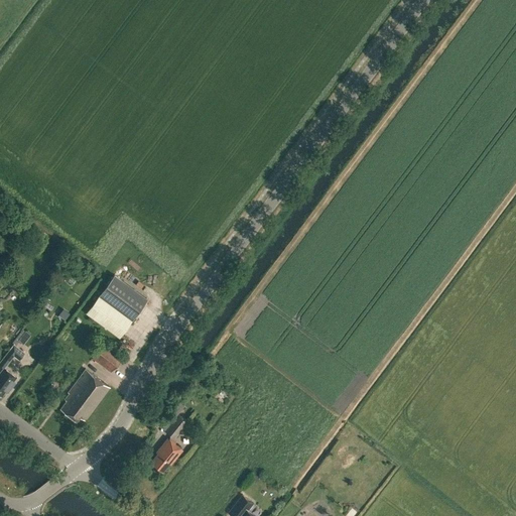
[(76,280),(67,273),(63,277),(73,284),(76,280)]
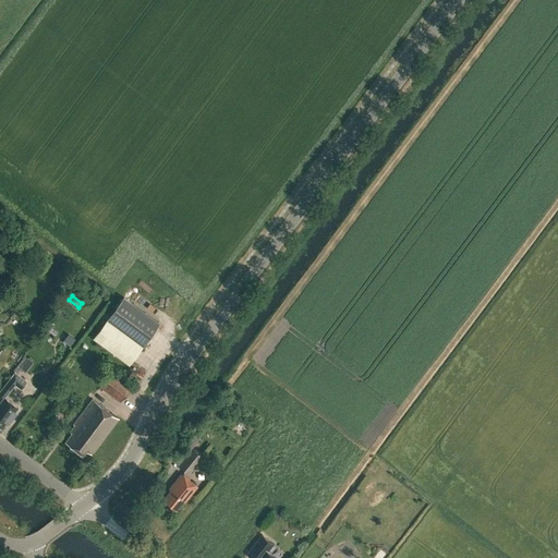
[(107,318),(143,344),(158,324),(123,298),(107,318)]
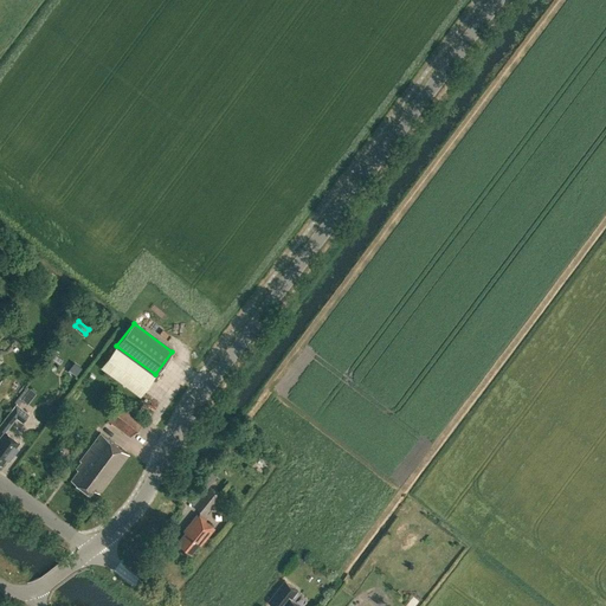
[(101,366),(140,395),(155,375),(115,347),(101,366)]
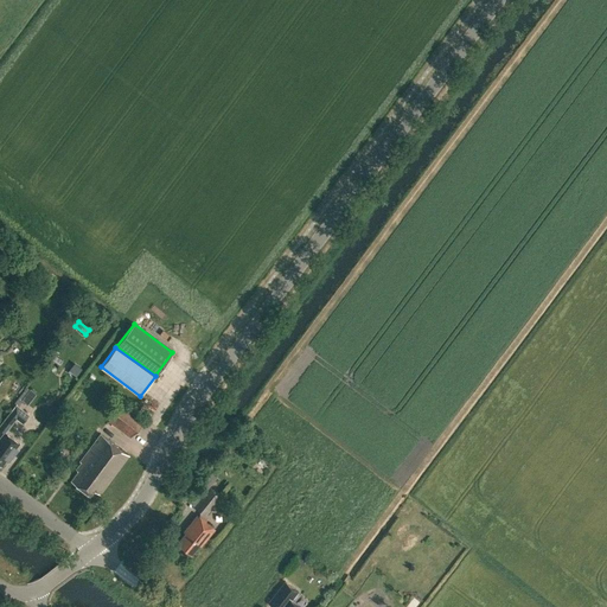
[(68,371),(76,376),(82,369),(74,363),(68,371)]
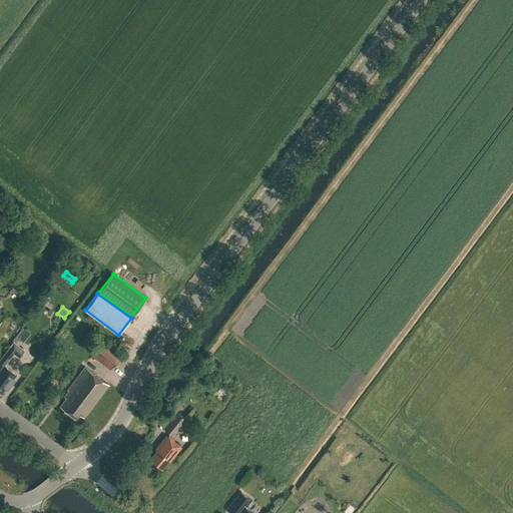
[(18,338),(22,342),(30,332),(26,328),(18,338)]
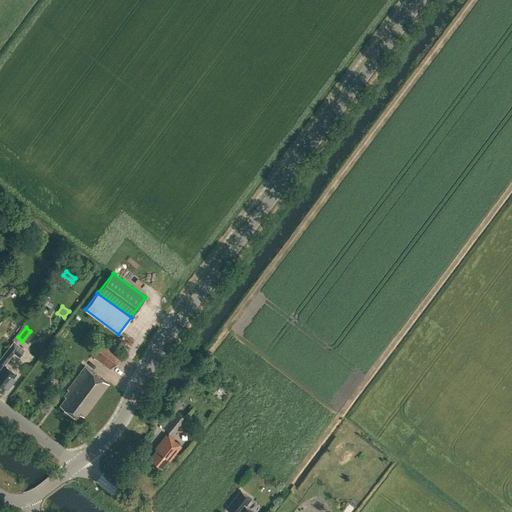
[(91,355),(109,369),(122,352),(104,338),(91,355)]
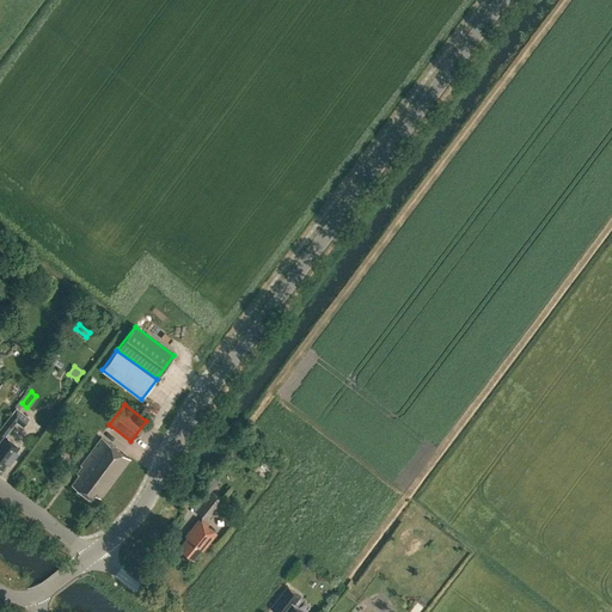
[(0,426),(0,430),(5,435),(16,421),(22,426),(29,416),(16,407),(0,426)]
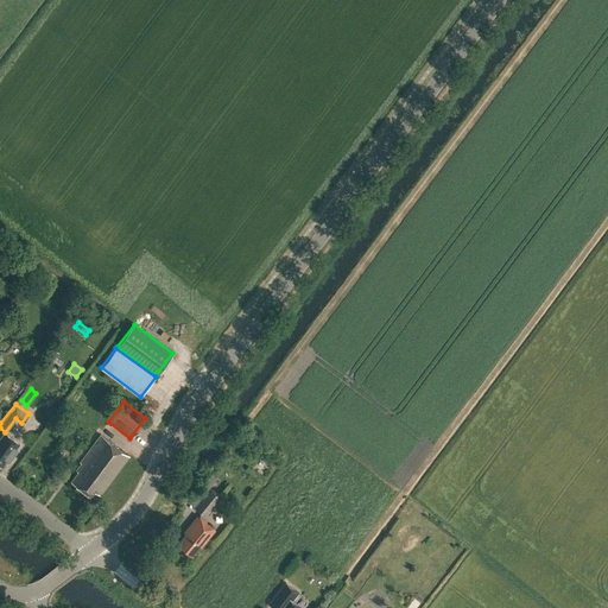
[(0,463),(1,463),(4,464),(7,461),(8,462),(13,456),(12,455),(19,444),(4,432),(0,437),(0,463)]
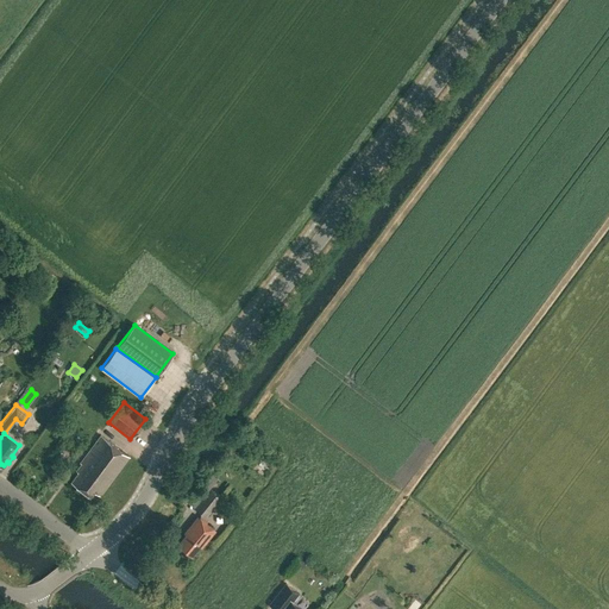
[(81,463),(76,470),(79,472),(71,481),(90,495),(93,490),(100,495),(130,457),(101,435),(80,463),(81,463)]
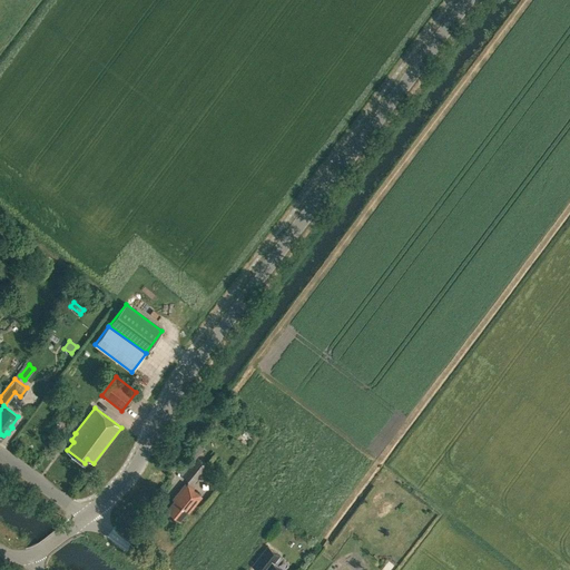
[(182,477),(194,487),(208,469),(196,459),(182,477)]
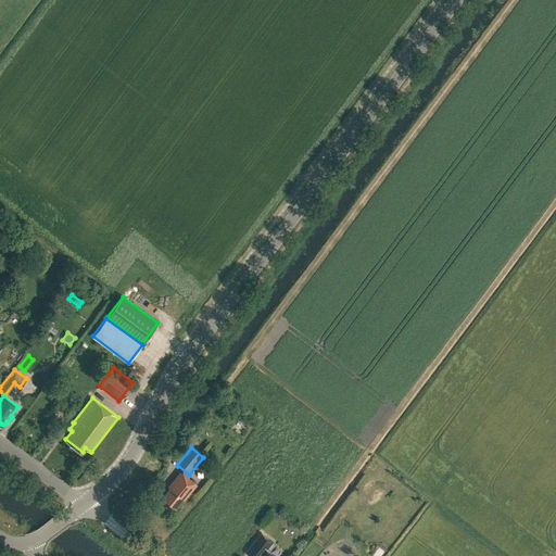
[(184,498),(196,483),(180,471),(168,487),(169,488),(163,496),(175,505),(181,496),(184,498)]
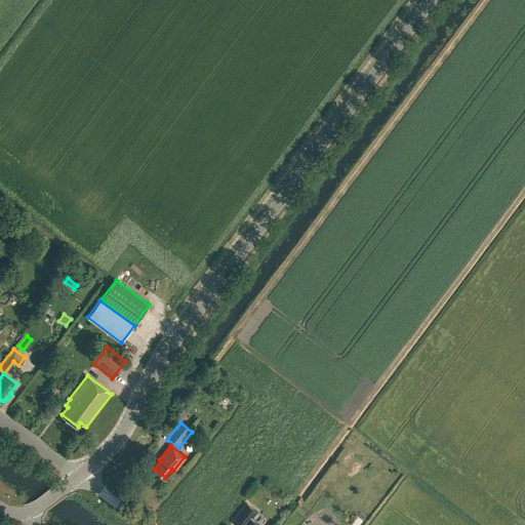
[(240,524),(263,524),(253,517),(258,511),(247,501),(238,514),(245,519),(240,524)]
